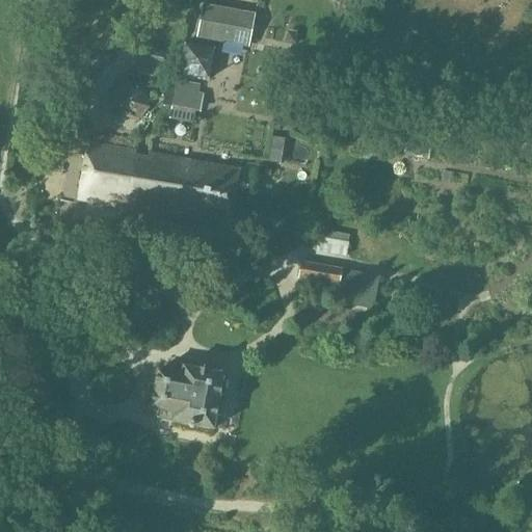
[(253,18),(204,8),(198,35),(221,40),(220,41),(247,46),(253,18)]
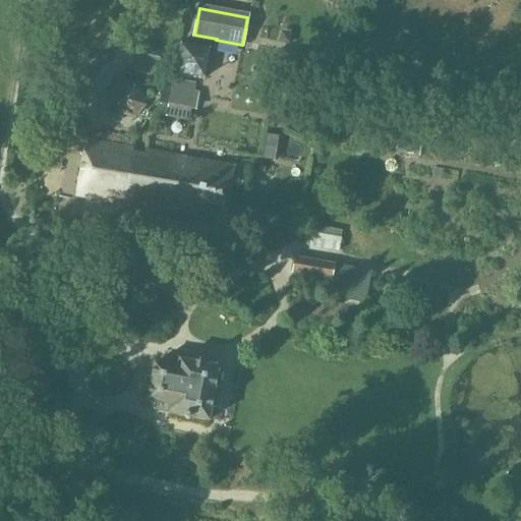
[(204,78),(210,49),(180,44),(174,73),(204,78)]
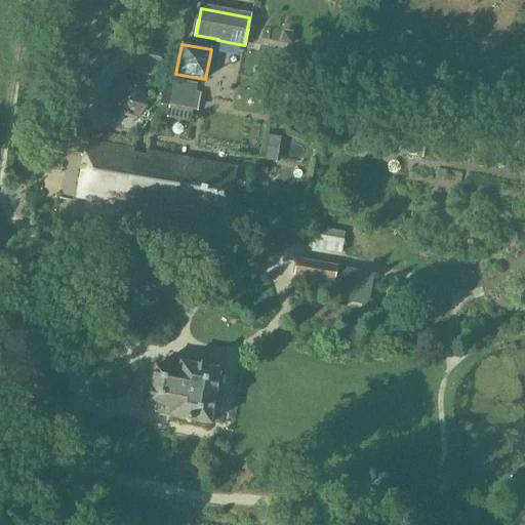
[(134,74),(154,79),(160,55),(140,50),(134,74)]
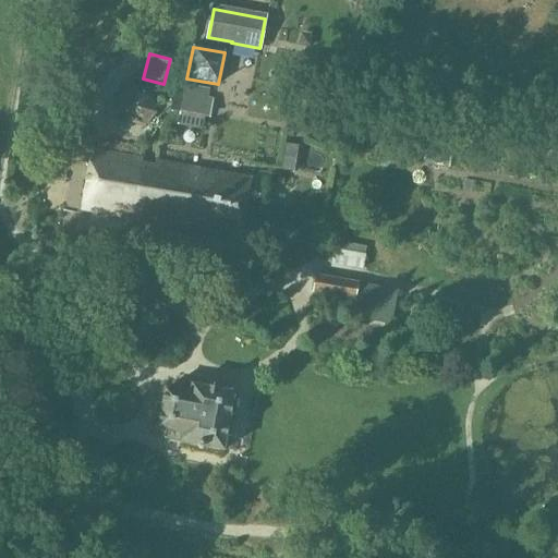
[(173,93),(170,112),(210,119),(213,99),(173,93)]
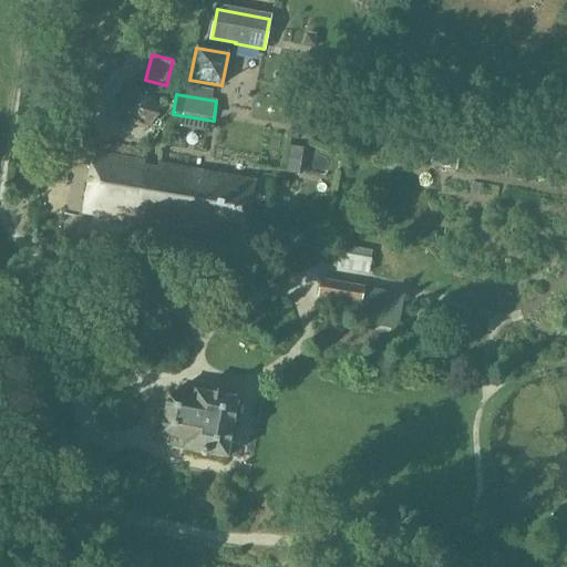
[(134,138),(153,137),(152,116),(133,116),(134,138)]
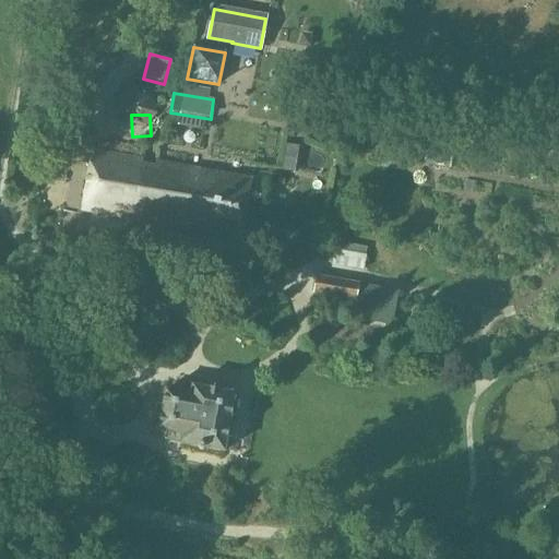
[(239,239),(250,181),(156,164),(155,168),(142,165),(143,162),(93,153),(82,211),(239,239)]
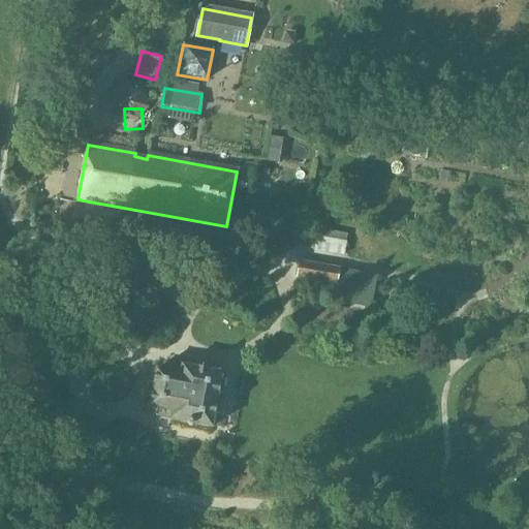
[(282,234),(298,236),(301,214),(285,212),(282,234)]
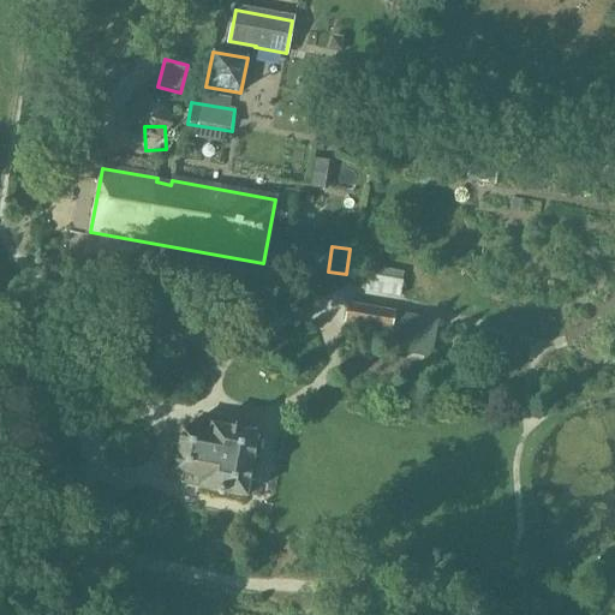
[(354,275),(352,290),(396,297),(399,282),(354,275)]
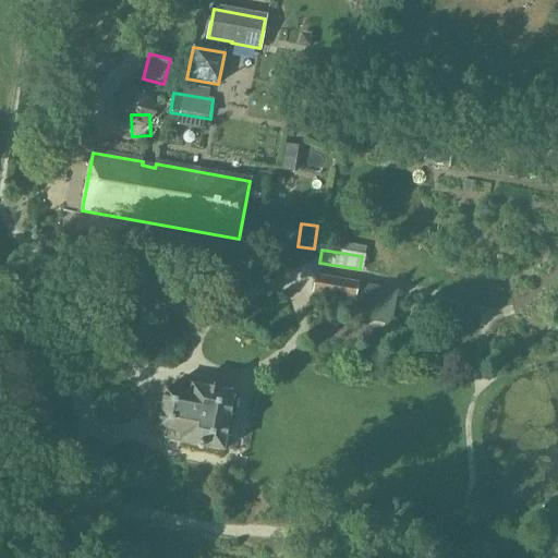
[(315,278),(313,294),(355,300),(358,283),(315,278)]
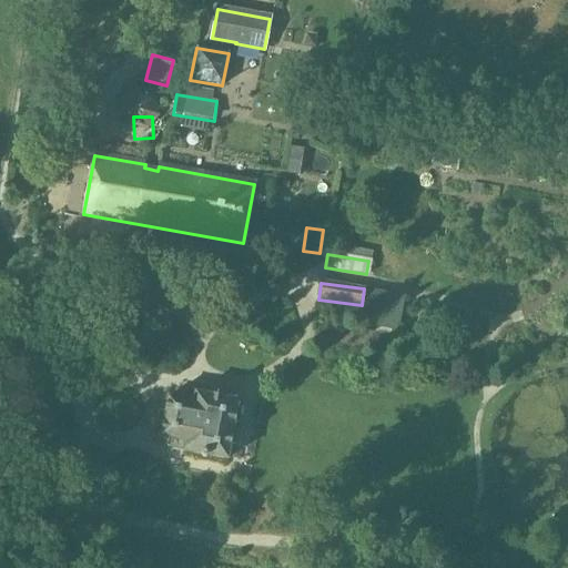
[(239,403),(194,394),(193,404),(168,399),(161,439),(185,444),(184,453),(229,463),(239,403)]
